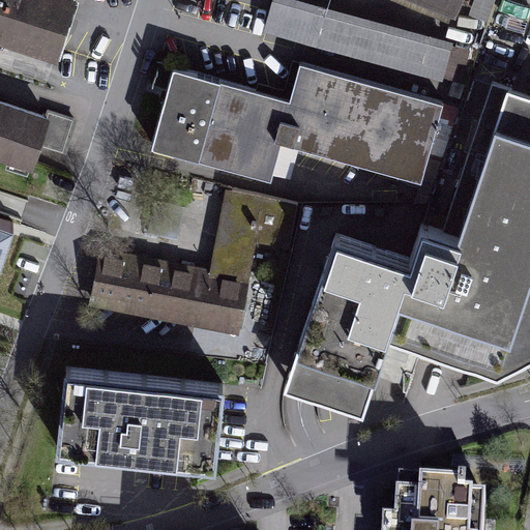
[(76,3),(65,0),(0,0),(0,43),(58,62),(76,3)]
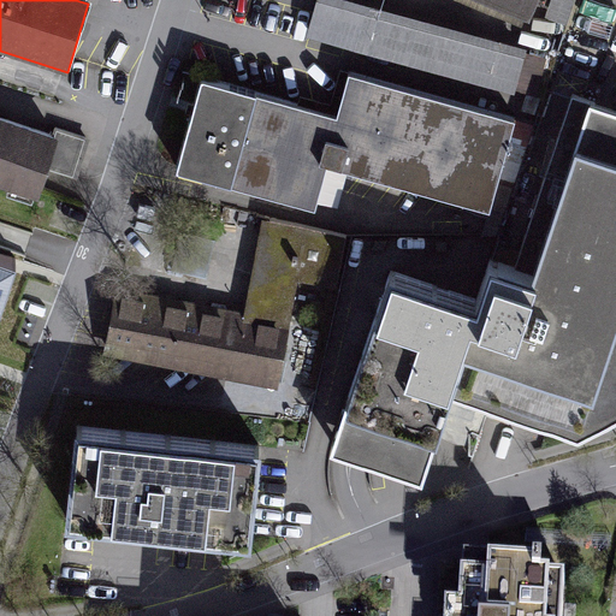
[(528,0),(469,0),(520,21),(528,0)]
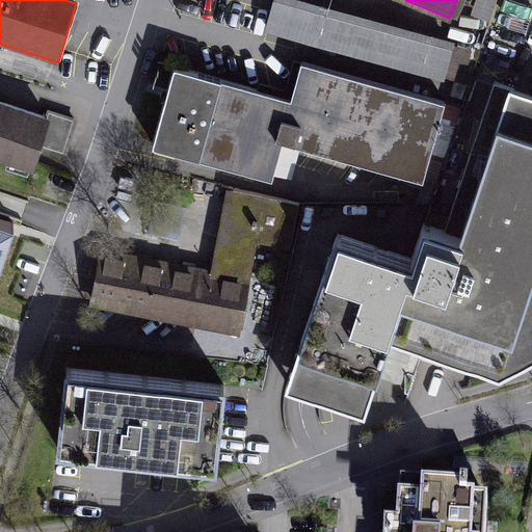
[(424,186),(446,107),(299,65),(289,100),(173,68),(150,149),(272,183),(283,147),(424,186)]
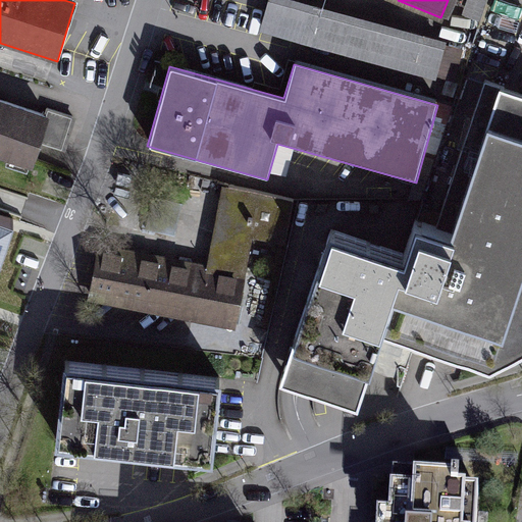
[(521,94),(512,91),(499,87),(446,230),(416,220),(403,262),(378,335),(485,371),(521,353),(521,94)]
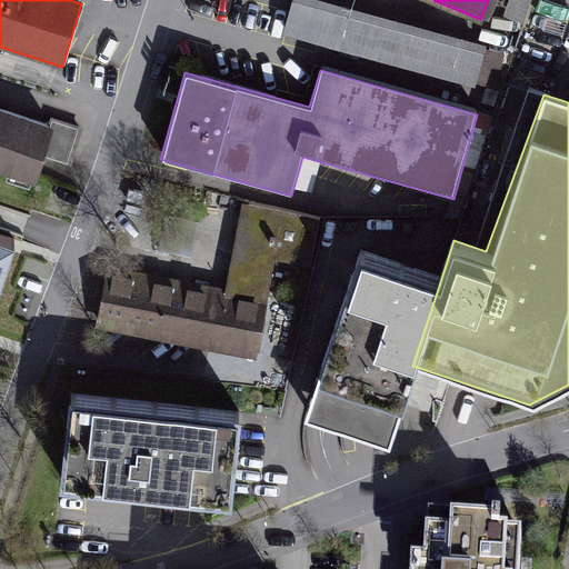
[(527,98),(479,228),(491,232),(538,102),(527,98)]
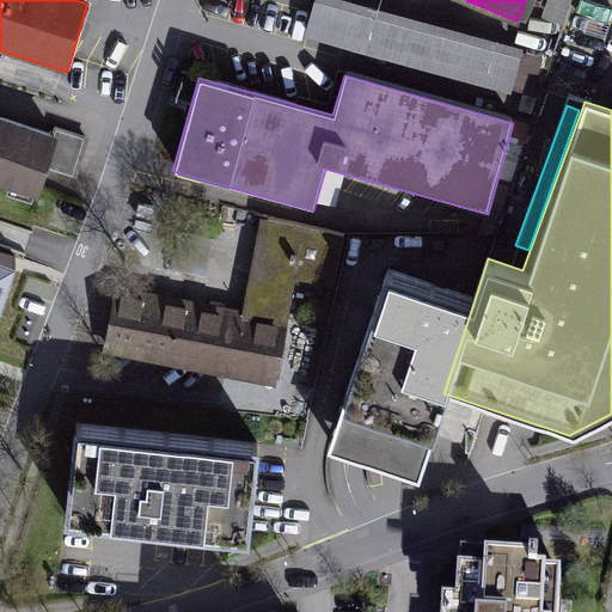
[(55,138),(0,120),(0,187),(35,199),(55,138)]
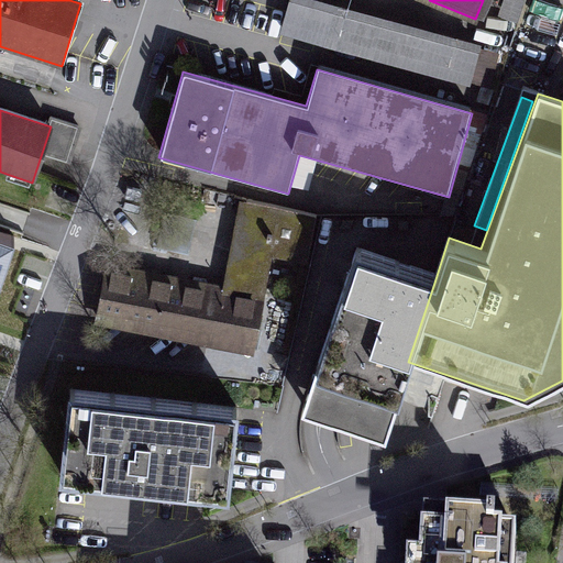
[(112,269),(102,321),(254,351),(273,255),(307,262),(316,217),(244,202),(227,293),(112,269)]
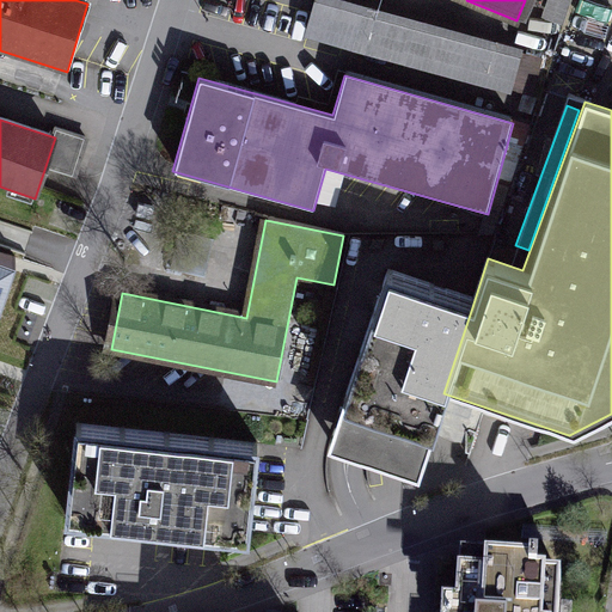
[(0,264),(0,338),(12,342),(34,279),(0,264)]
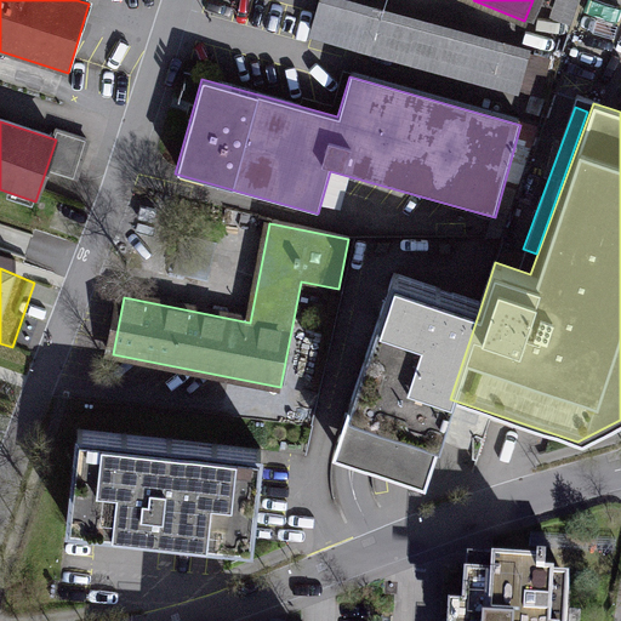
[(421,483),(450,399),(479,312),(393,281),(332,453),(357,460),(421,483)]
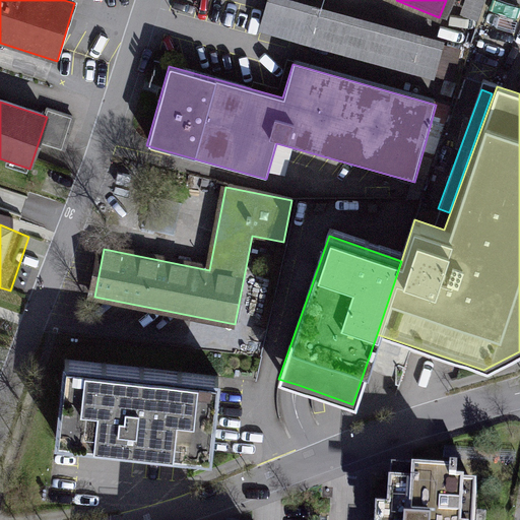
[(61,361),(53,443),(211,459),(219,377),(61,361)]
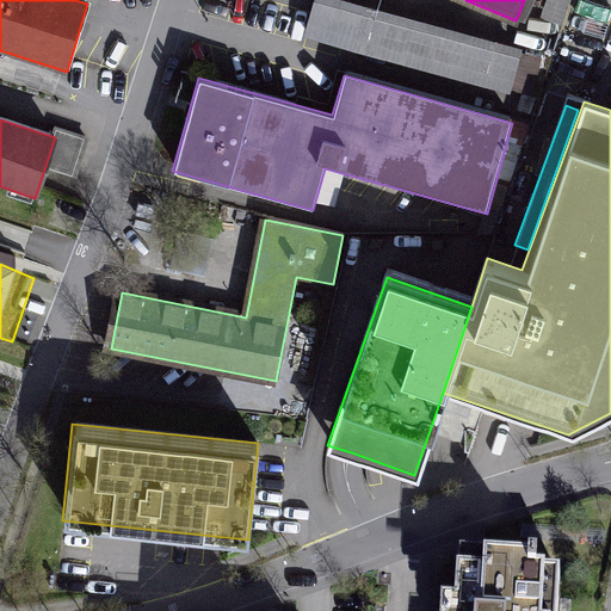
[(561,610),(565,568),(463,562),(458,610),(561,610)]
